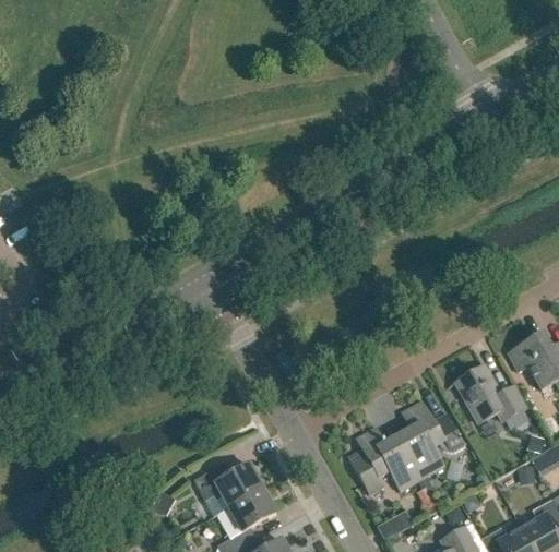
[(558,388),(558,358),(558,359),(543,332),(527,340),(526,338),(519,343),(520,345),(507,351),(518,371),(527,366),(540,388),(555,381),(558,388)]
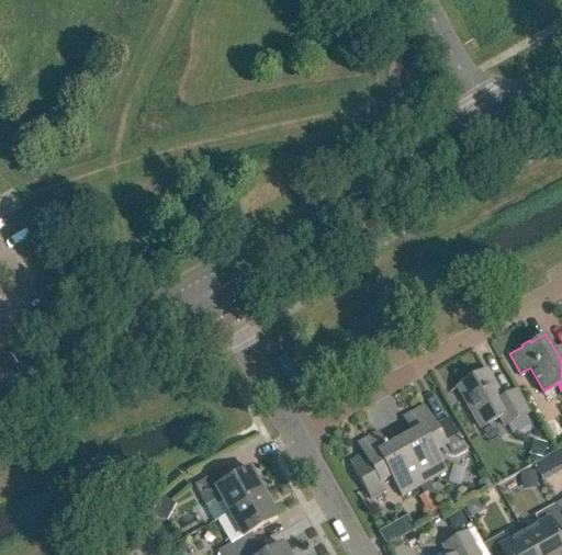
[(505,422),(528,409),(515,387),(502,395),(486,366),(457,383),(481,425),(501,415),(505,422)]
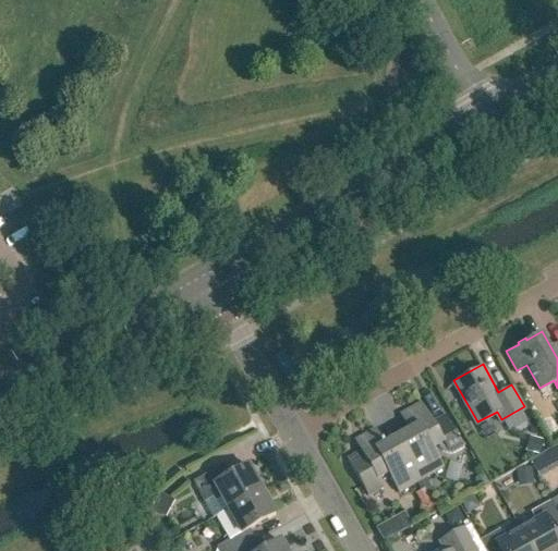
[(432,418),(421,399),(399,411),(408,425),(396,432),(421,476),(444,464),(433,444),(438,442),(440,444),(443,448),(446,449),(449,450),(453,449),(463,443),(445,411),(432,418)]
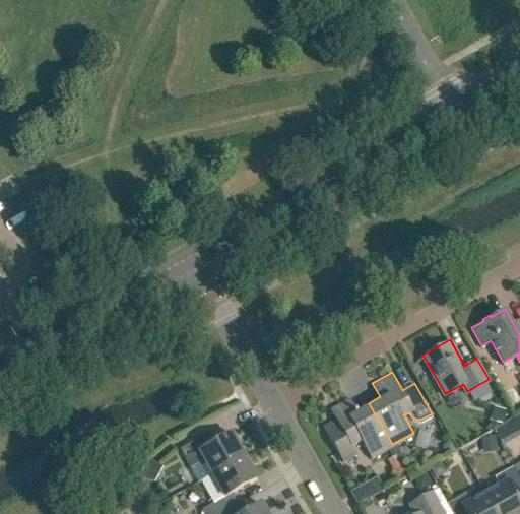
[(392,444),(369,403),(358,409),(349,396),(330,407),(335,418),(323,425),(342,459),(343,458),(342,455),(354,449),(351,444),(361,439),(371,456),(392,444)]
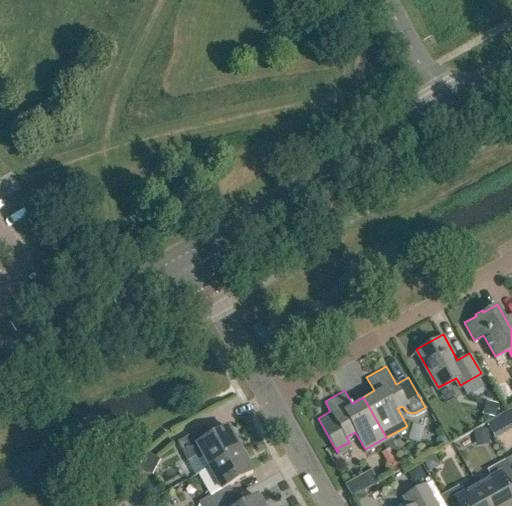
[(495,414),(498,401),(486,398),(483,411),(495,414)]
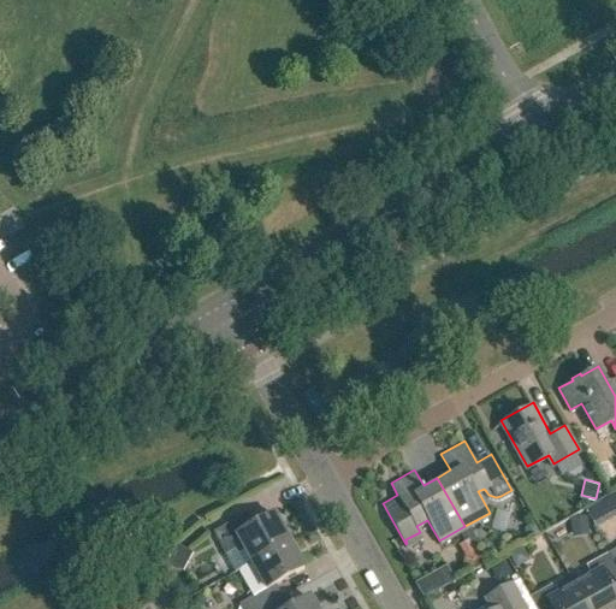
[(594,525),(615,513),(615,488),(585,507),(594,525)]
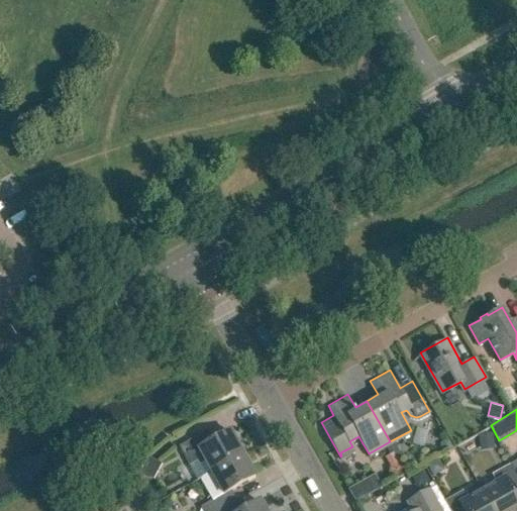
[(484,443),(495,436),(489,425),(478,432),(484,443)]
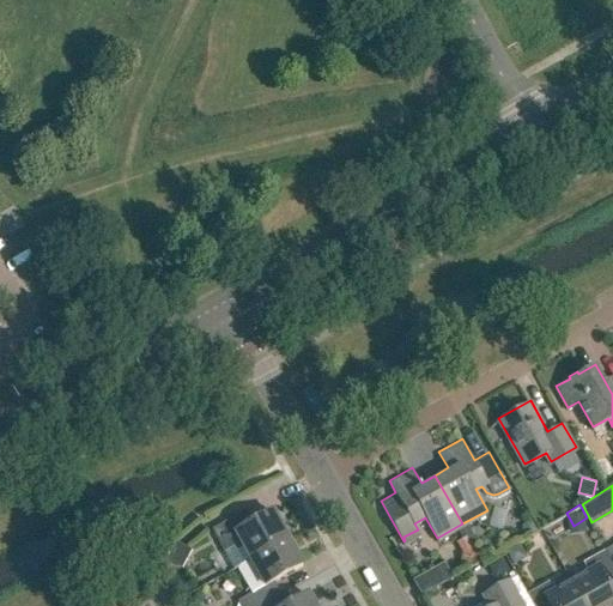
[(287,534),(272,508),(250,519),(244,508),(212,526),(224,547),(234,543),(236,546),(242,543),(249,556),(287,534)]
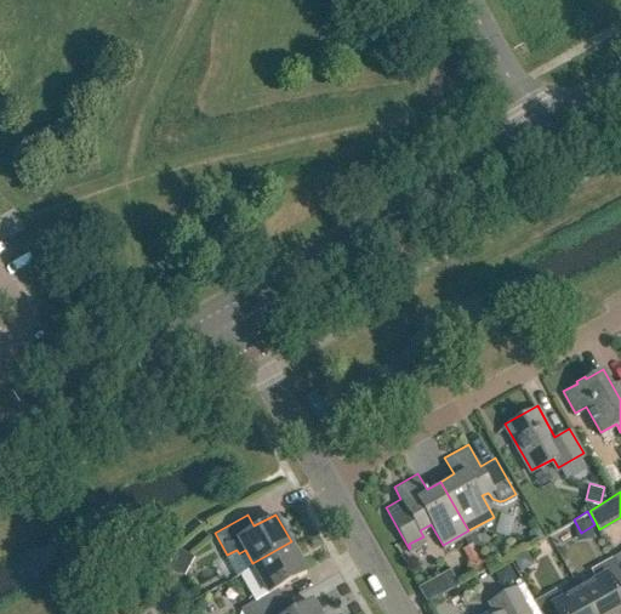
[(534,541),(545,535),(539,526),(534,526),(530,538),(534,541)]
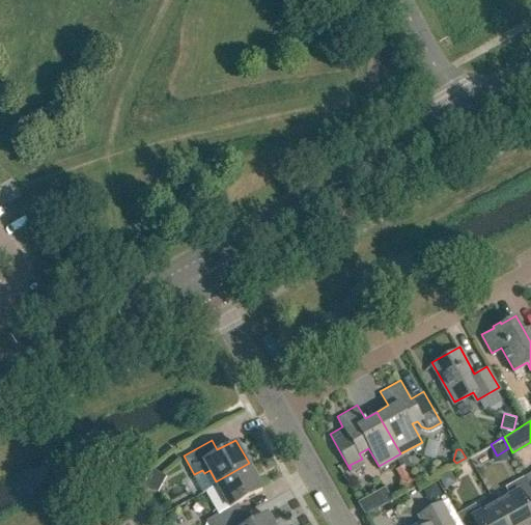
[(249,463),(216,481),(206,487),(220,510),(214,514),(220,524),(243,512),(236,501),(261,487),(249,463)]
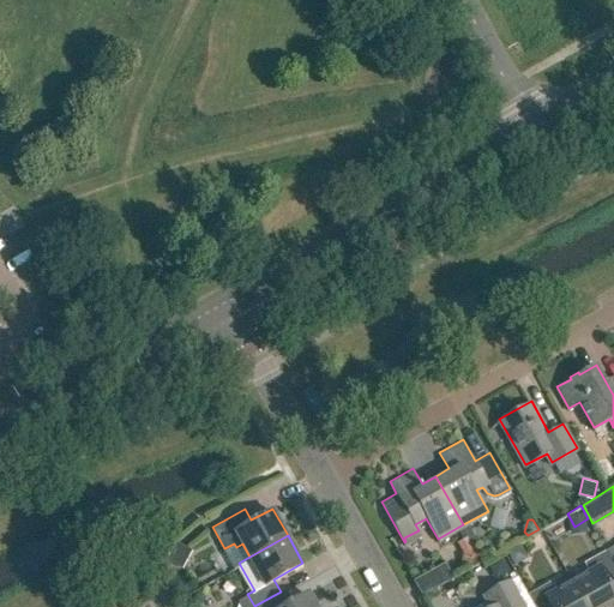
[(182,565),(192,547),(175,538),(166,557),(182,565)]
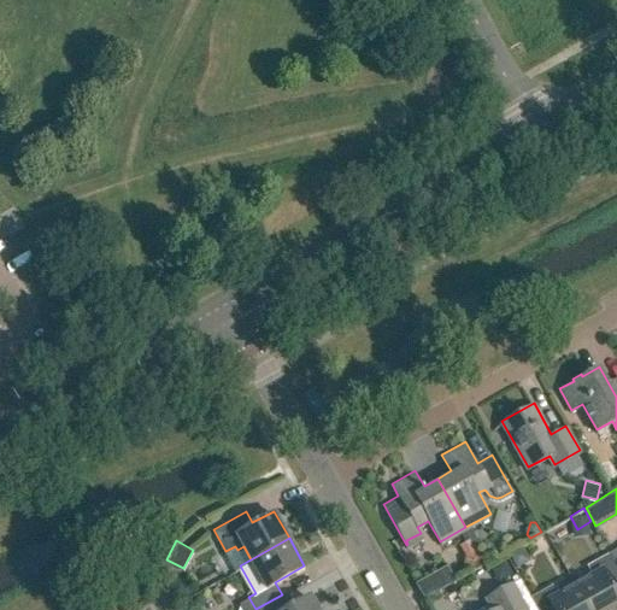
[(517,565),(529,558),(522,545),(509,552),(517,565)]
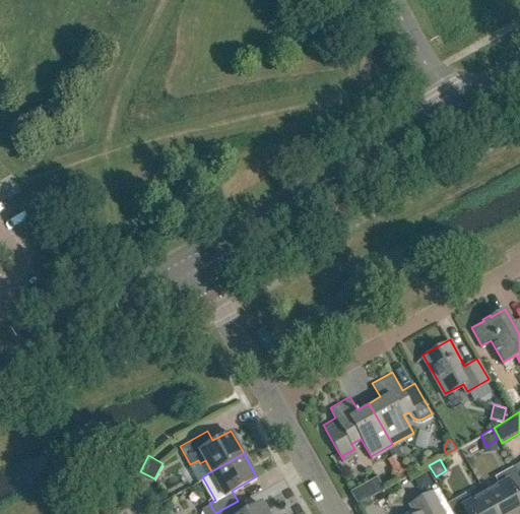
[(399,479),(402,466),(393,464),(389,477),(399,479)]
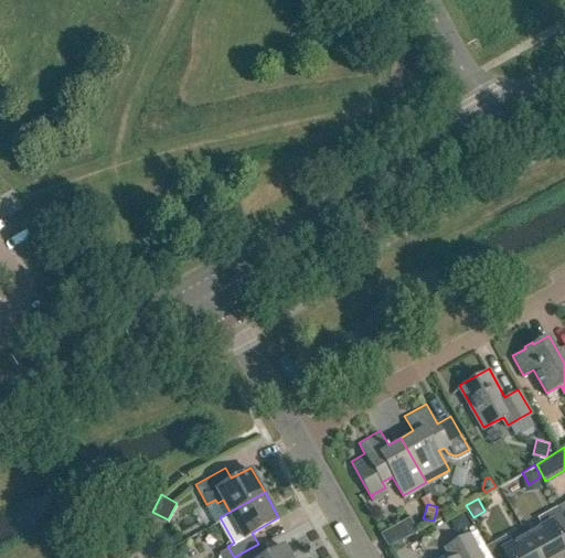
[(564,543),(560,534),(564,530),(564,517),(557,504),(537,515),(542,524),(526,533),(541,557),(560,557),(564,556),(564,543)]
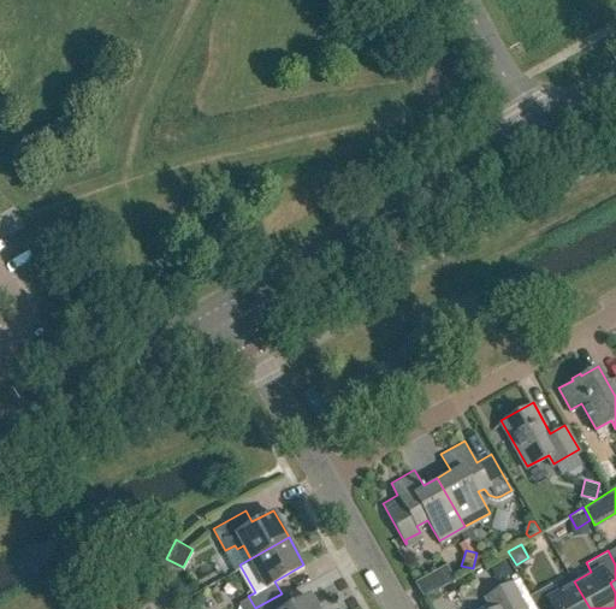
[(498,579),(511,572),(503,556),(490,563),(498,579)]
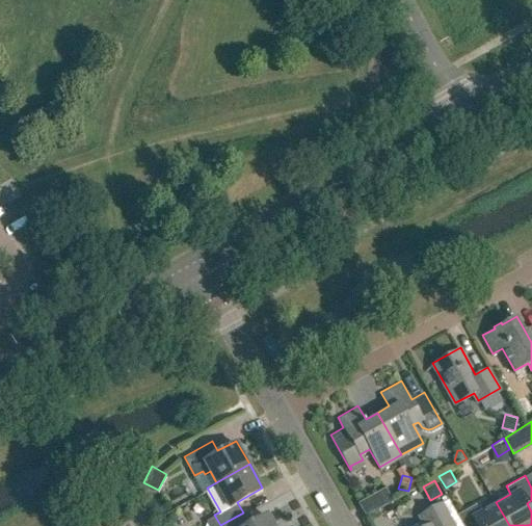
[(382,485),(356,499),(364,511),(390,498),(382,485)]
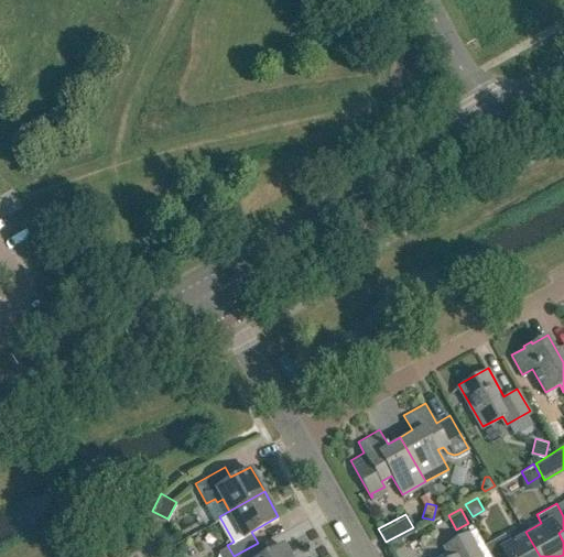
[(483,556),(468,531),(445,544),(452,556),(451,556),(483,556)]
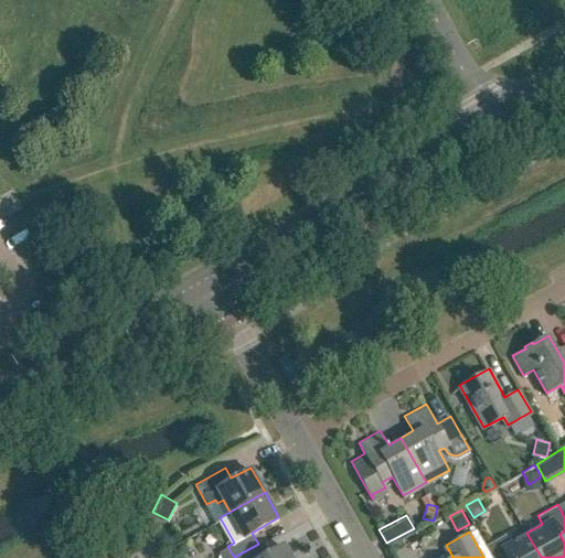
[(541,557),(526,533),(511,542),(505,533),(486,544),(493,557),(541,557)]
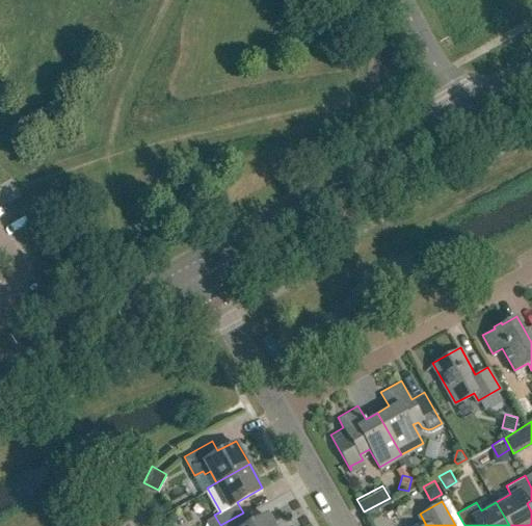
[(273,525),(266,513),(248,522),(243,513),(220,525),(273,525)]
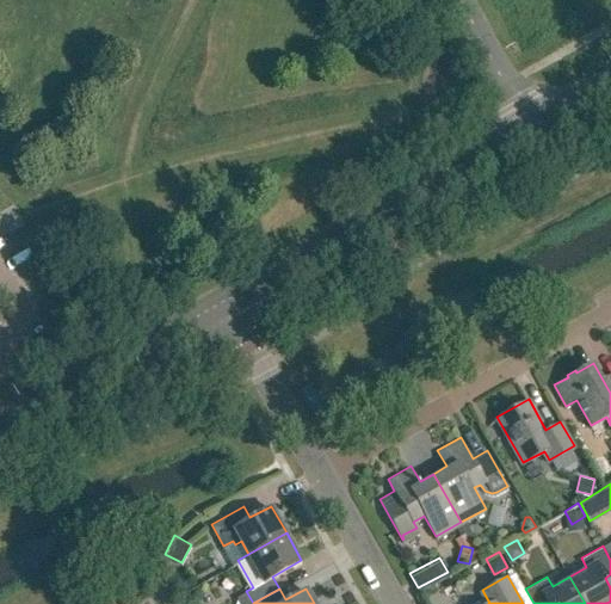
All buildings are outlined.
